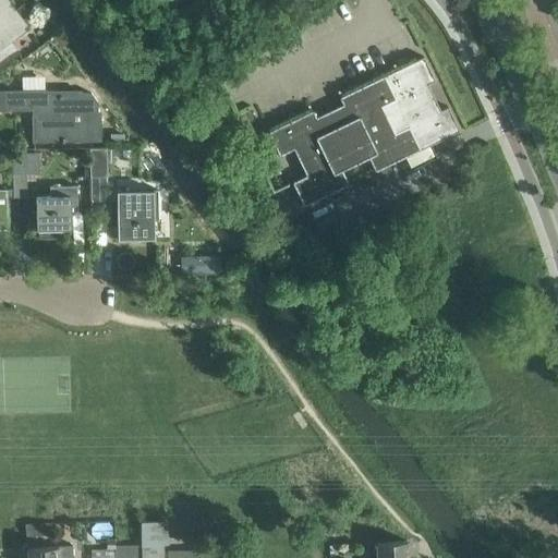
[(0,0),(0,63),(17,51),(8,38),(22,28),(0,0)]
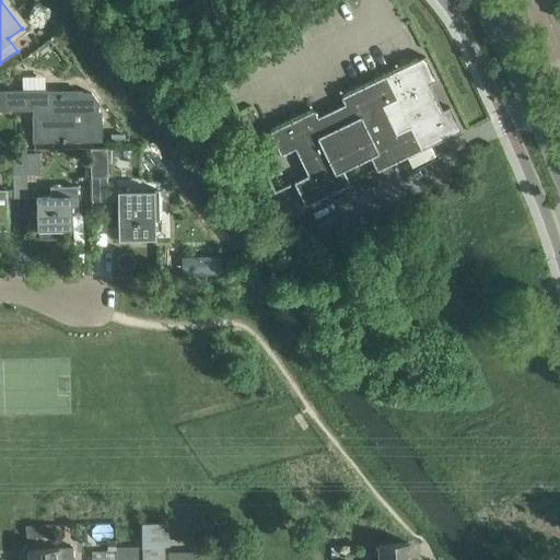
[(196,0),(172,12),(177,22),(217,2),(214,0),(196,0)]
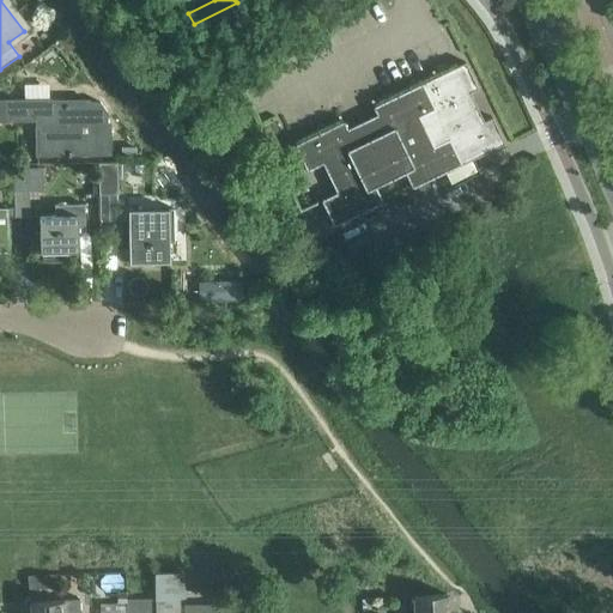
[(353,5),(351,0),(337,0),(343,10),(353,5)]
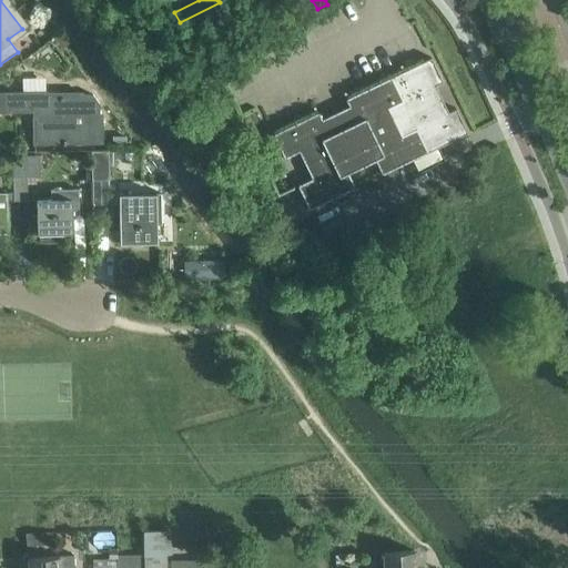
[(430,57),(345,99),(348,105),(322,119),(318,111),(273,133),(284,158),(298,151),(312,178),(297,184),(308,209),(355,186),(347,172),(375,159),(382,173),(395,168),(467,132),(456,108),(442,114),(428,88),(443,81),(430,57)]
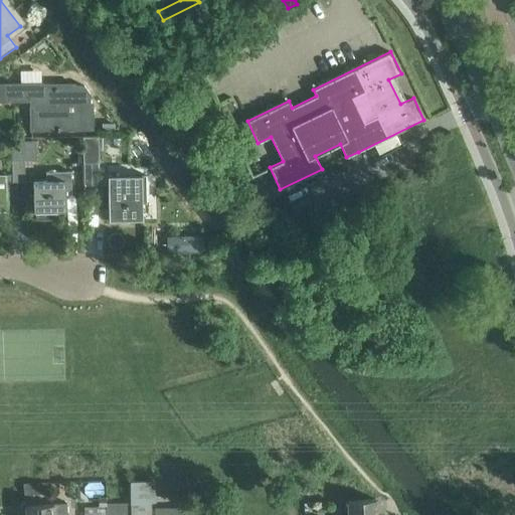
[(40,84),(0,84),(0,100),(31,100),(31,129),(73,128),(91,128),(90,94),(83,86),(73,86),(73,84),(40,84)]
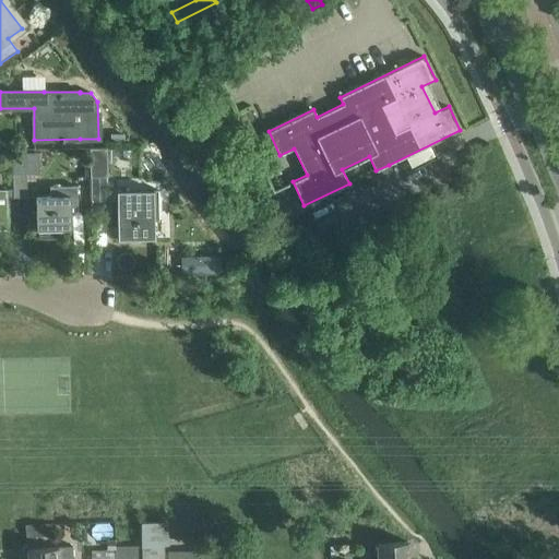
[(125,133),(110,133),(110,143),(125,143),(125,133)]
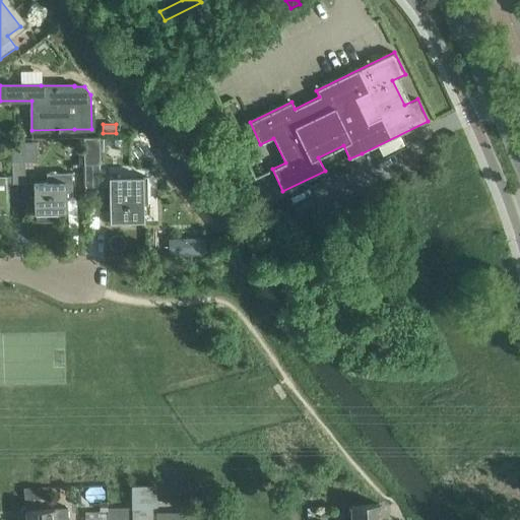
[(99,137),(83,138),(83,157),(83,165),(100,165),(100,163),(100,152),(99,137)]
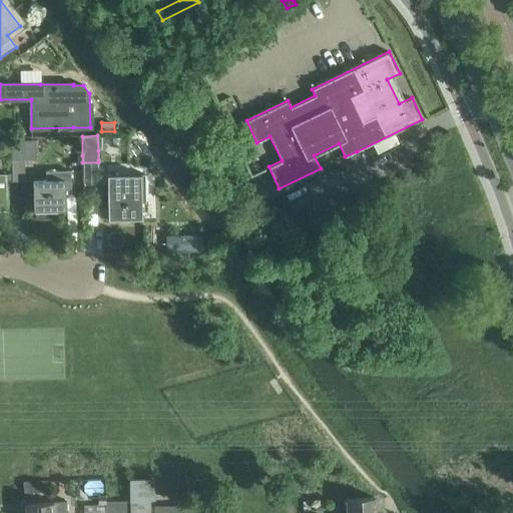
[(23,136),(11,137),(12,158),(24,158),(35,158),(35,140),(23,140),(23,136)]
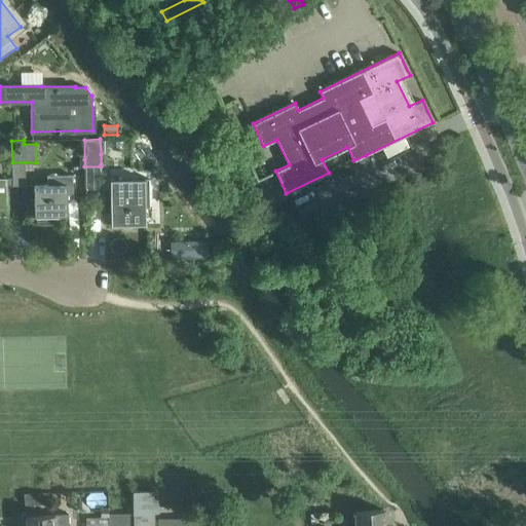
[(353,160),(344,165),(348,175),(371,164),(366,155),(353,160)]
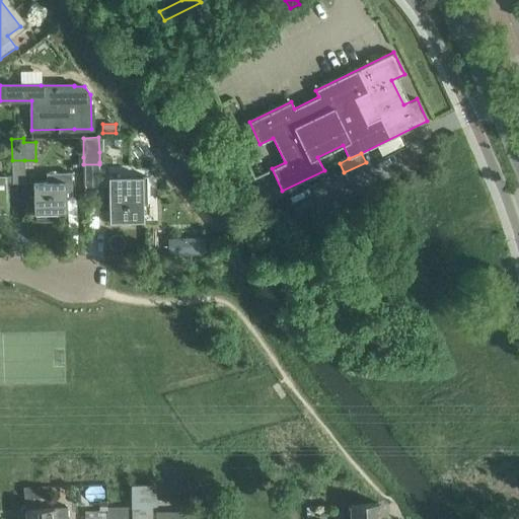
[(12,176),(12,183),(24,183),(24,160),(12,160),(12,176)]
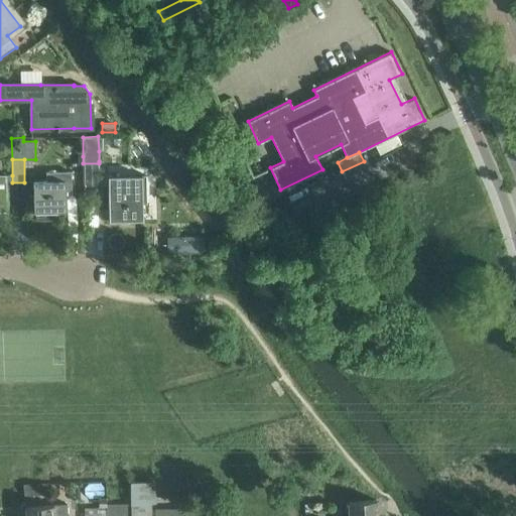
[(46,181),(33,181),(33,212),(66,211),(66,195),(72,195),(71,171),(45,172),(46,181)]
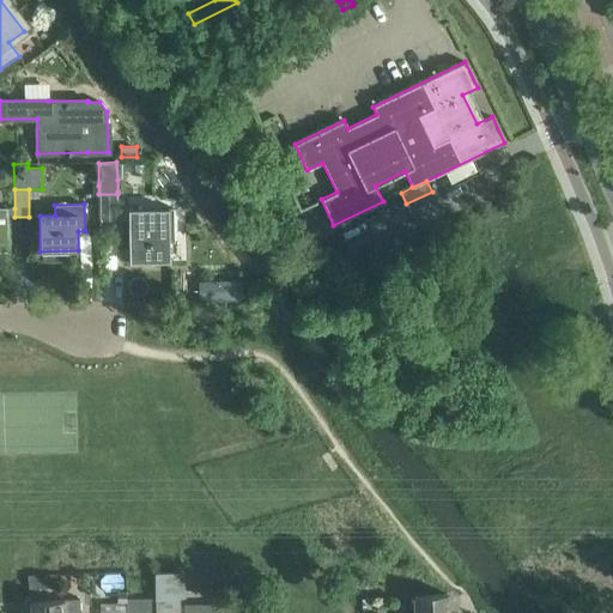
[(174,208),(127,210),(128,226),(128,247),(128,258),(128,262),(152,261),(152,263),(164,262),(164,261),(169,261),(169,241),(174,241),(174,229),(174,208)]
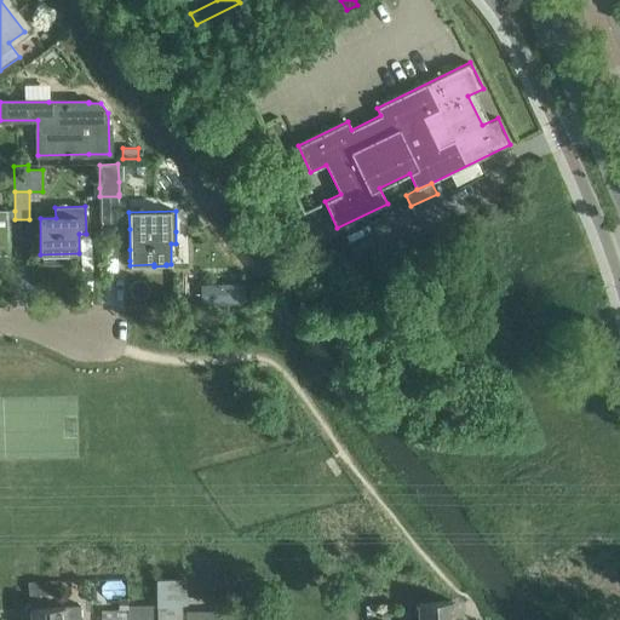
[(233,302),(233,285),(200,286),(201,303),(233,302)]
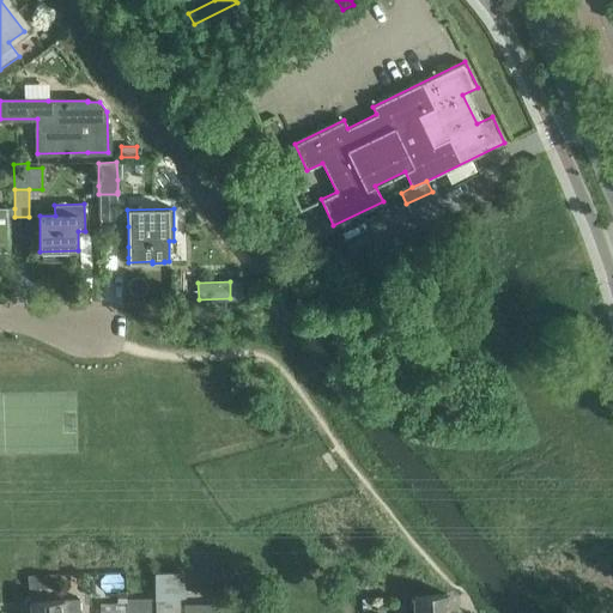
[(183,578),(155,578),(156,598),(155,612),(178,612),(178,598),(183,598),(183,578)]
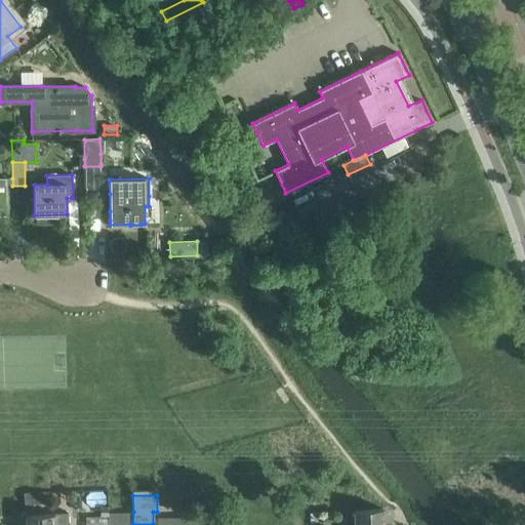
[(384,524),(382,509),(354,511),(355,524),(384,524)]
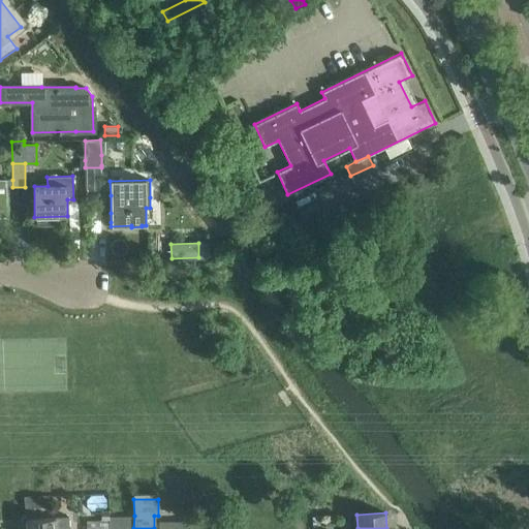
[(109,517),(109,526),(109,528),(133,528),(134,516),(109,517)]
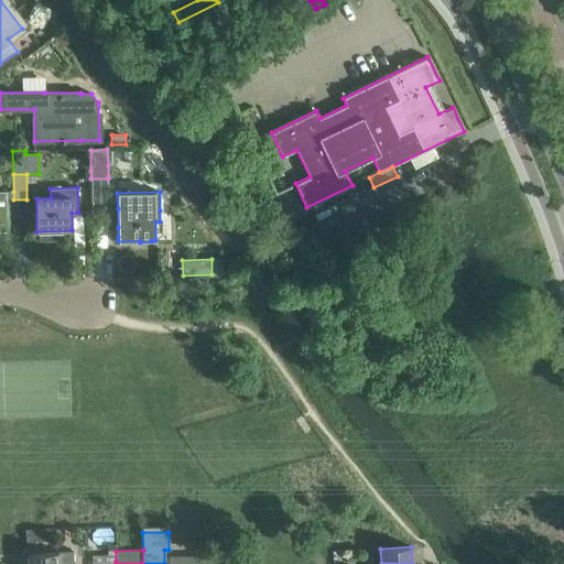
[(28,554),(29,563),(74,563),(73,551),(28,554)]
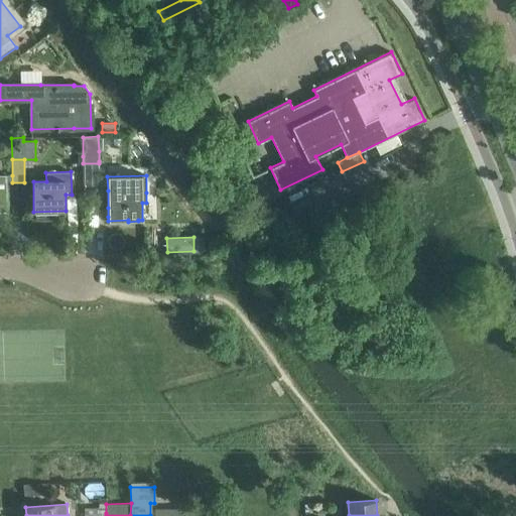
[(99,507),(87,508),(86,515),(106,515),(106,513),(106,504),(99,504),(99,507)]
